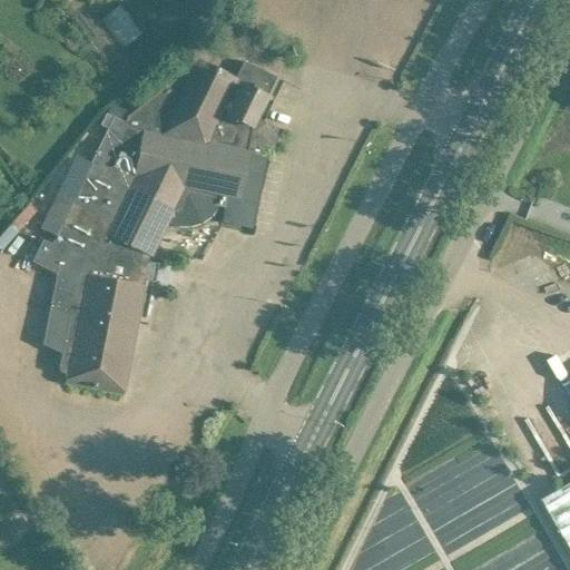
[(129,8),(108,25),(131,55),(153,38),(129,8)]
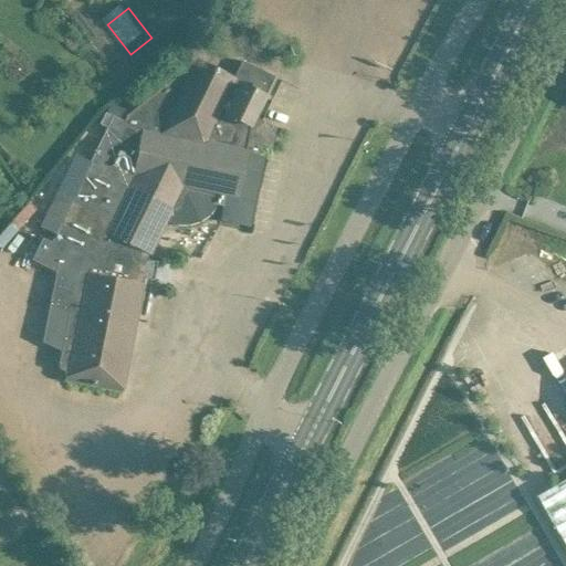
[(73,198),(61,192),(49,216),(62,222),(51,243),(42,239),(31,261),(55,273),(42,343),(61,350),(58,366),(67,368),(65,380),(122,391),(144,279),(153,281),(156,263),(148,262),(150,253),(167,219),(177,222),(188,222),(198,219),(207,213),(213,205),(223,207),(220,221),(249,227),(264,157),(258,156),(259,147),(262,147),(265,132),(262,132),(251,126),(274,77),(242,62),(233,80),(196,61),(126,117),(124,123),(113,117),(73,198)]
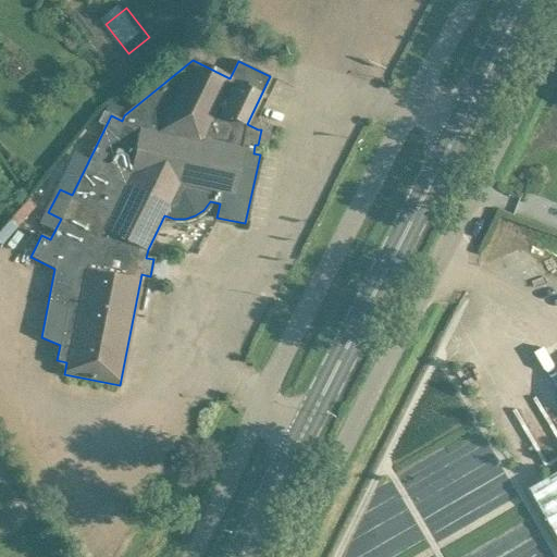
[(36,206),(27,199),(10,219),(19,226),(36,206)]
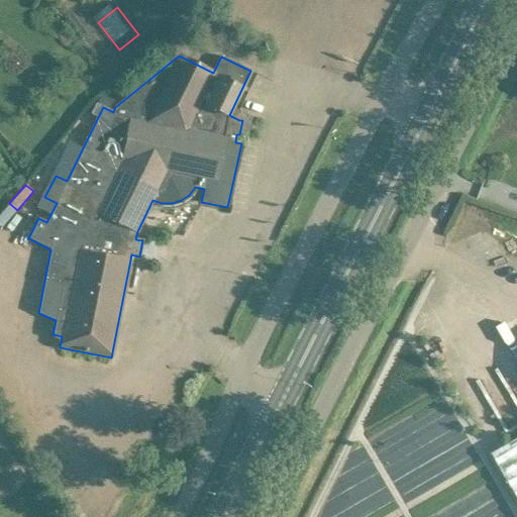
[(516,437),(491,452),(516,497),(516,437)]
